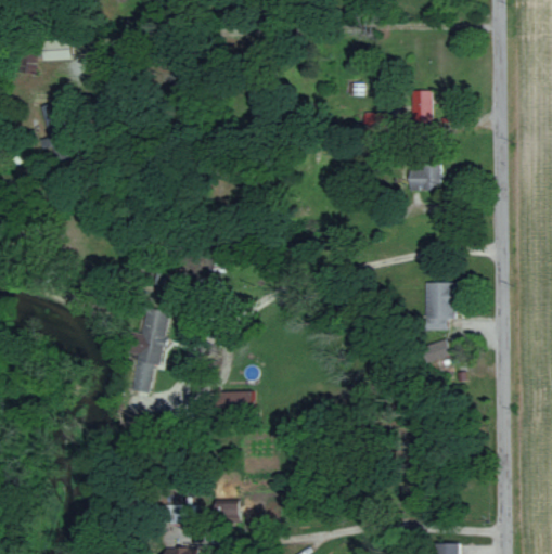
[(41,60),(69,59),(68,39),(45,40),(45,50),(41,50),(41,60)]
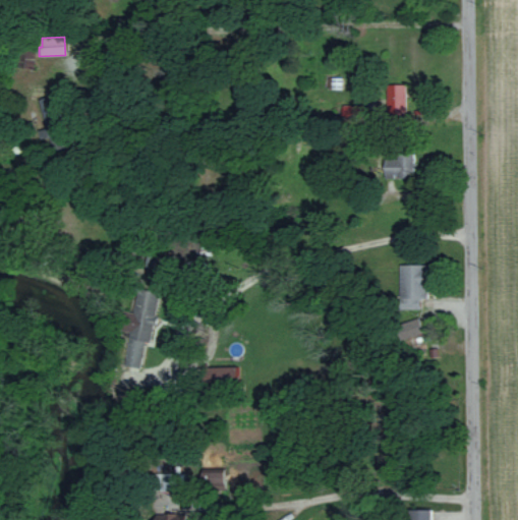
[(404,159),(384,161),(385,178),(405,177),(404,159)]
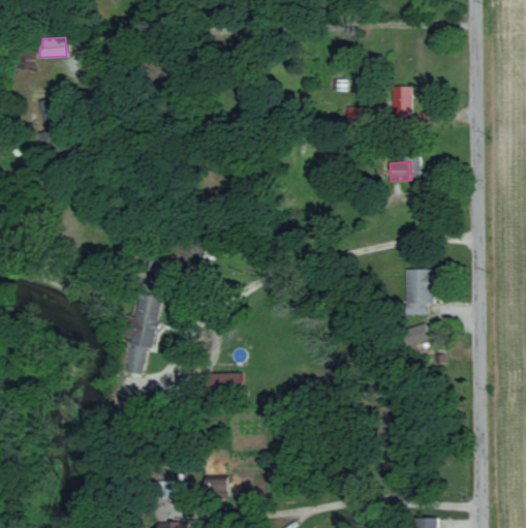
[(435,271),(407,270),(406,304),(418,304),(416,314),(427,315),(427,305),(434,305),(435,271)]
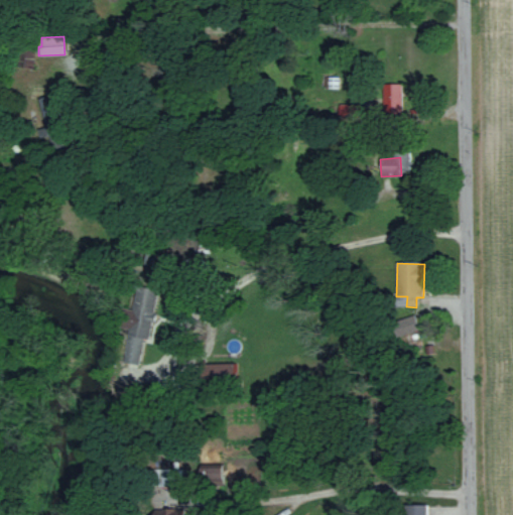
[(235,384),(235,365),(209,364),(208,383),(235,384)]
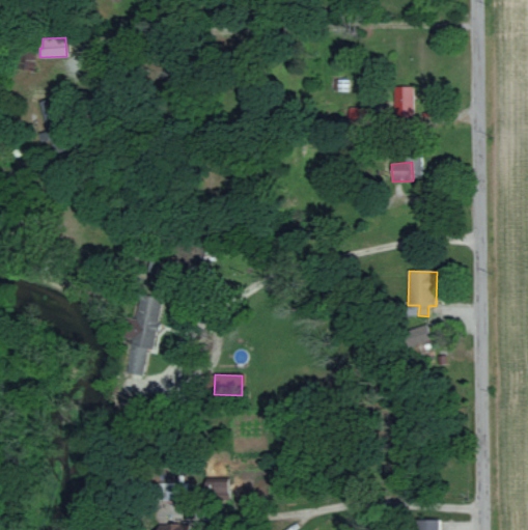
[(207,478),(209,496),(231,495),(230,477),(207,478)]
